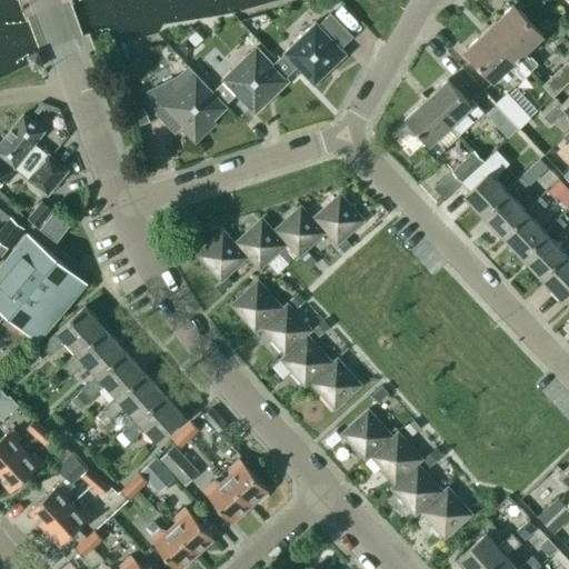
[(340,0),(339,0),(330,9),(353,36),(365,26),(340,0)]
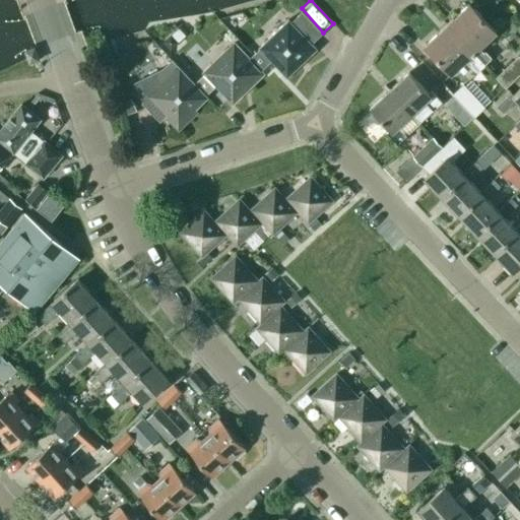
[(447,26),(484,66),(492,60),(484,53),(483,54),(478,49),(495,34),(469,6),(447,26)]
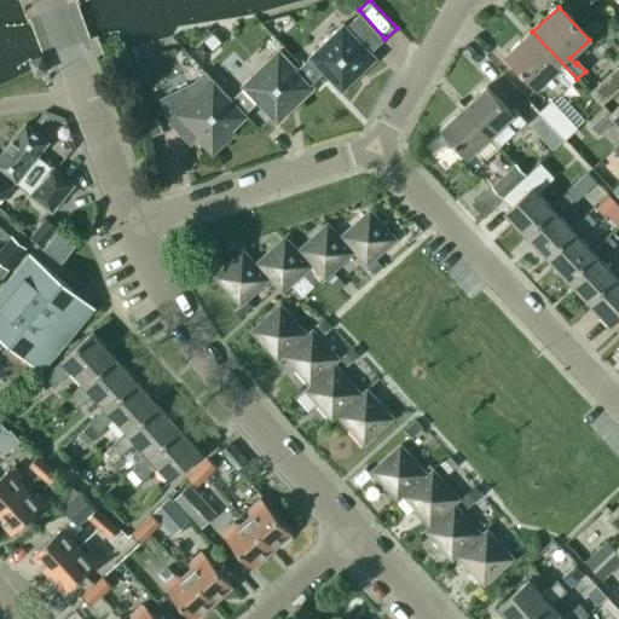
[(308,59),(298,70),(312,85),(323,74),(342,93),(379,59),(371,52),(385,40),(359,15),(347,27),(343,23),(307,57),(308,59)]
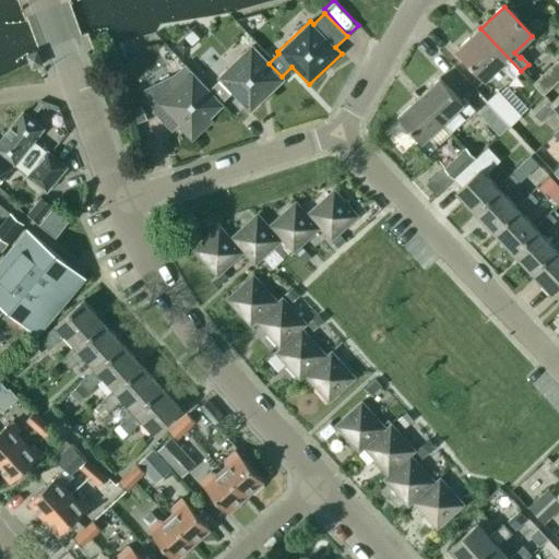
[(513,78),(521,71),(480,28),(458,50),(485,80),(503,63),(508,69),(507,70),(513,78)]
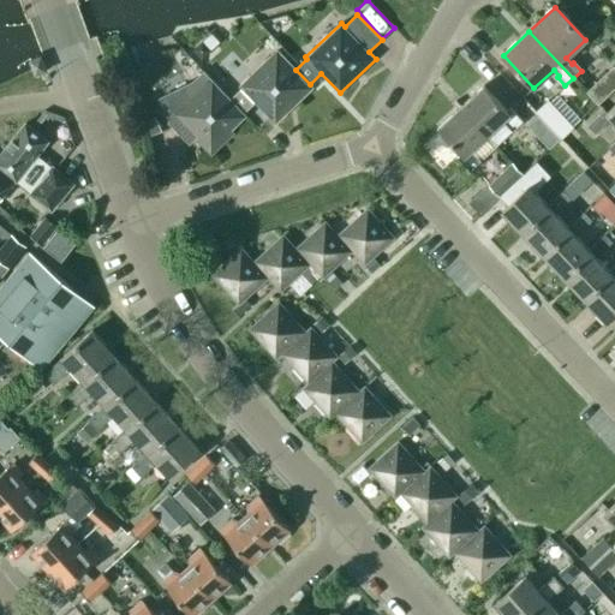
[(234,97),(248,111),(256,101),(276,121),(312,87),(309,84),(310,84),(296,70),(294,71),(278,52),(242,85),(244,88),(234,97)]
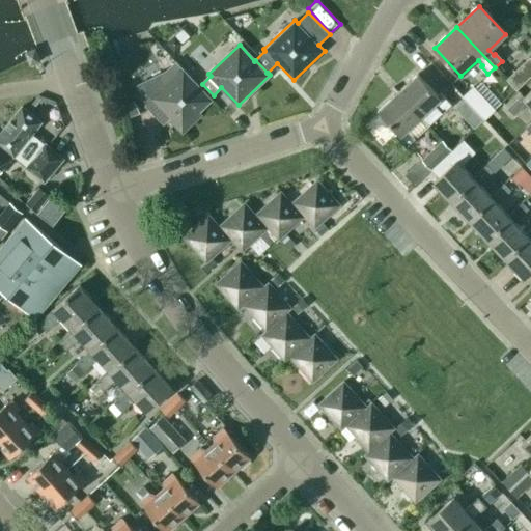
[(39,61),(34,49),(25,52),(30,65),(39,61)]
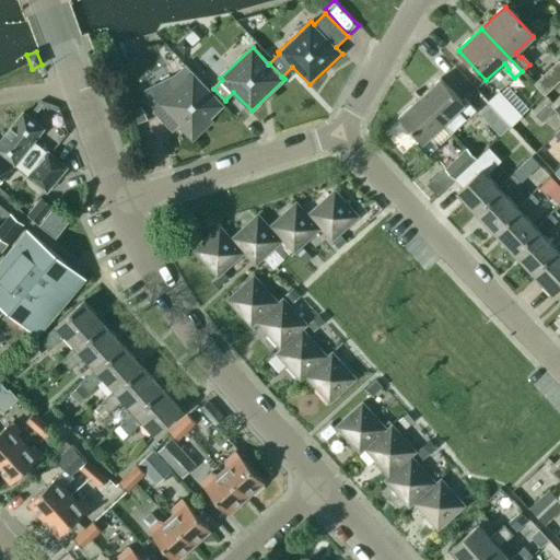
[(544,95),(559,80),(559,62),(559,61),(534,84),(544,95)]
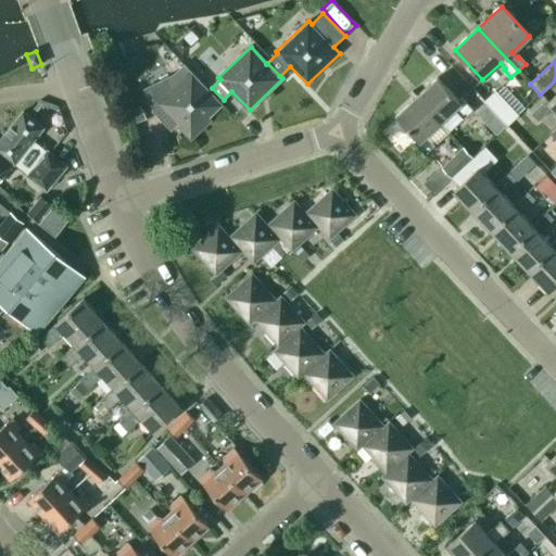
[(224,100),(212,88),(210,90),(185,65),(174,75),(175,77),(147,90),(154,110),(152,112),(156,116),(158,114),(173,130),(179,124),(191,137),(226,102),(224,100)]
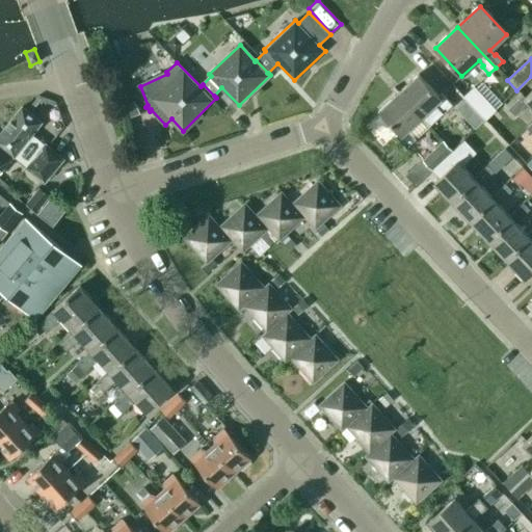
[(418,73),(397,92),(421,117),(435,104),(444,113),(452,105),(441,92),(437,96),(418,73)]
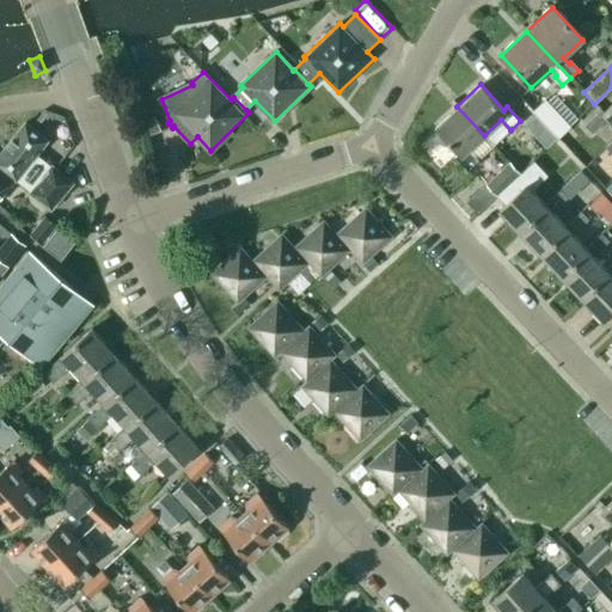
[(533,111),(536,115),(557,139),(569,128),(545,101),(533,111)]
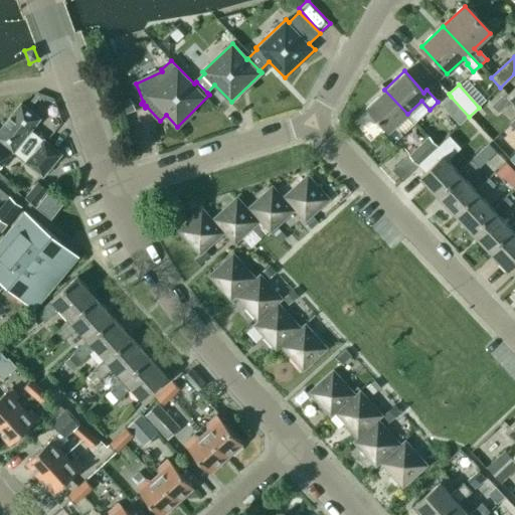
[(514,130),(514,89),(509,96),(507,93),(493,106),(499,113),(512,101),(514,103),(514,119),(510,125),(514,130)]
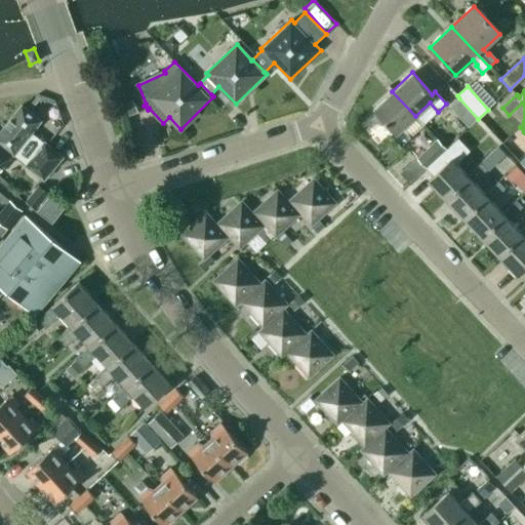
[(415,116),(392,91),(372,110),(376,113),(369,119),(381,125),(386,122),(393,131),(390,134),(400,146),(410,136),(402,128),(415,116)]
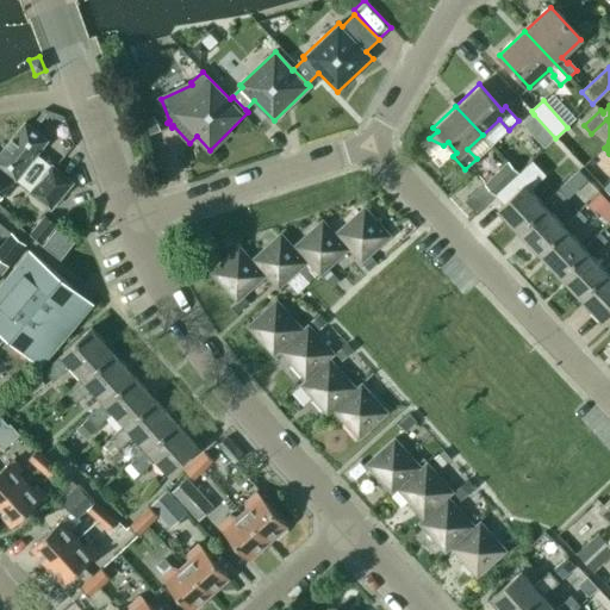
[(555,138),(534,114),(523,124),(545,148),(555,138)]
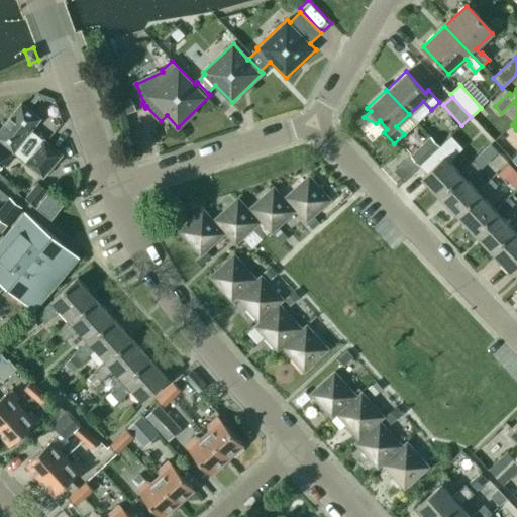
[(39,118),(21,103),(0,129),(0,140),(14,151),(39,118)]
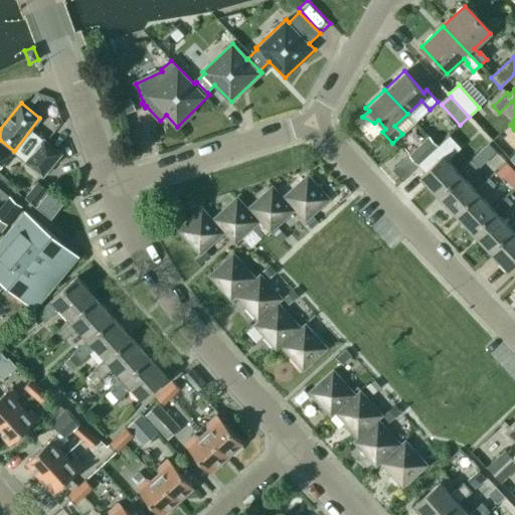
[(450,137),(418,165),(425,173),(420,177),(439,196),(461,175),(459,172),(447,160),(460,148),(450,137)]
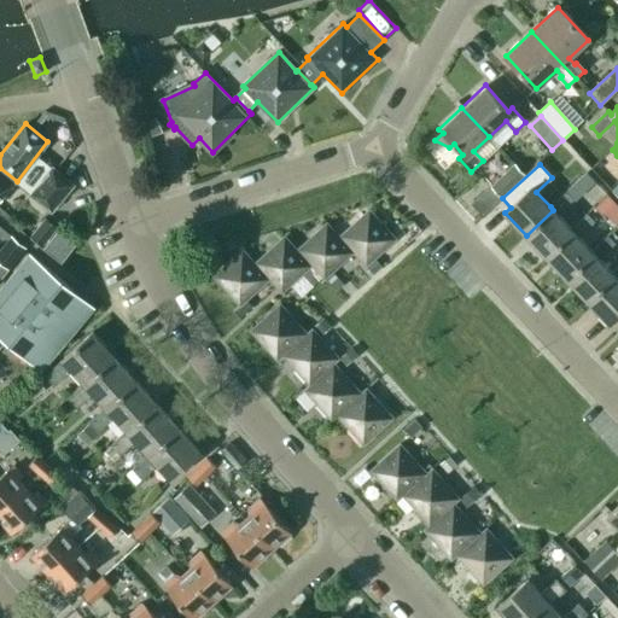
[(502,197),(524,176),(514,165),(493,186),(502,197)]
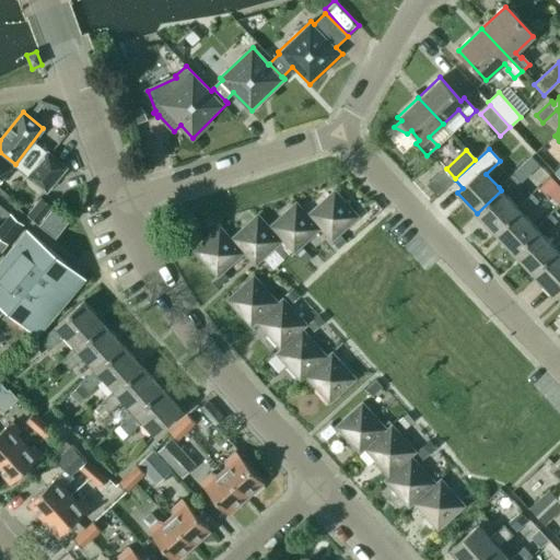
[(47,190),(67,166),(48,151),(28,175),(47,190)]
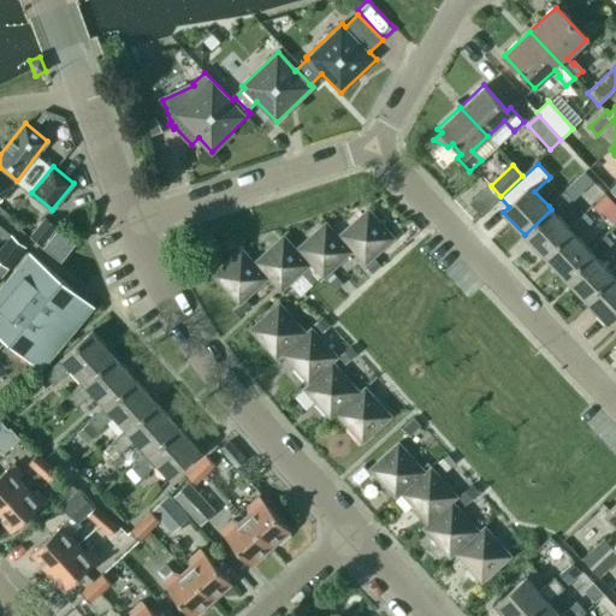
[(0,201),(13,184),(0,173),(0,201)]
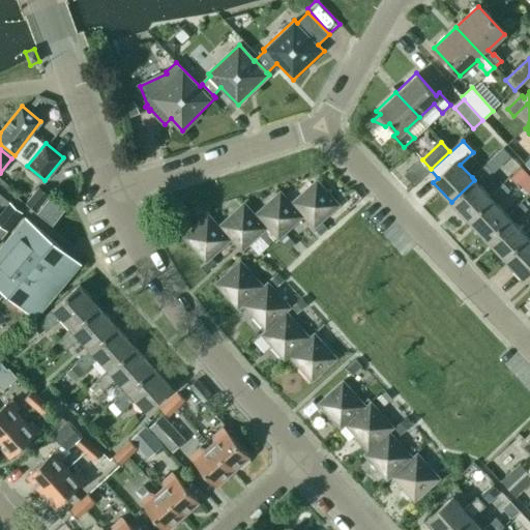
[(491,159),(487,164),(494,172),(500,166),(493,157),(491,159)]
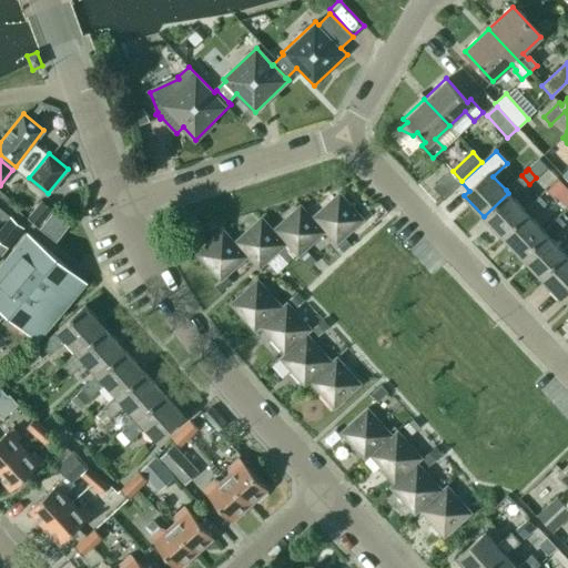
[(508,193),(484,216),(503,237),(527,214),(525,211),(511,198),(527,184),(520,176),(506,190),(508,193)]
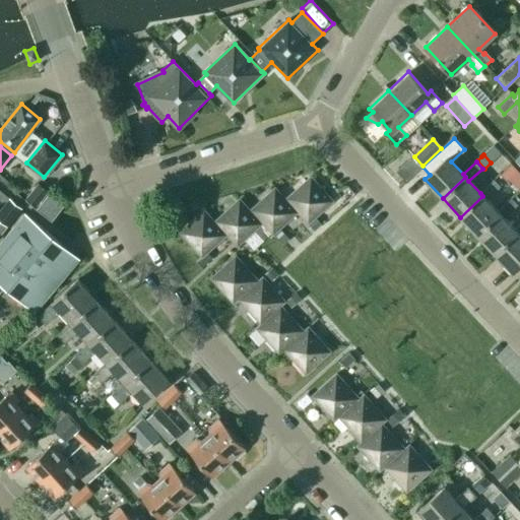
[(508,168),(501,175),(506,180),(508,179),(517,170),(511,164),(508,168)]
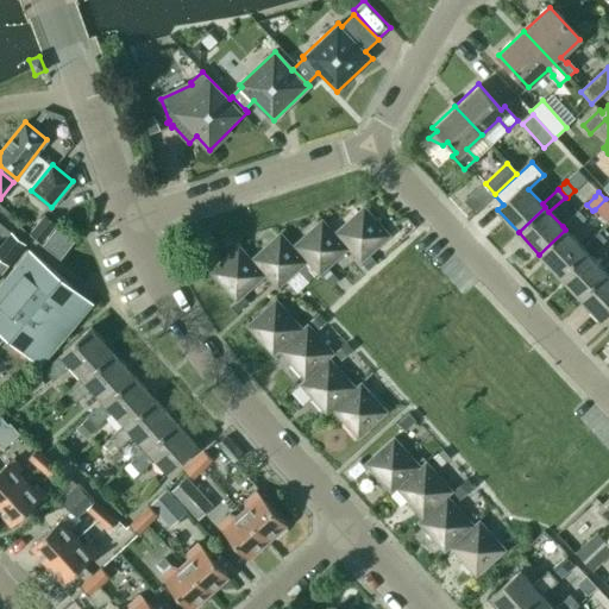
[(334,234),(346,249),(349,246),(362,261),(366,257),(369,255),(389,236),(363,207),(336,232),(336,233),(334,234)]
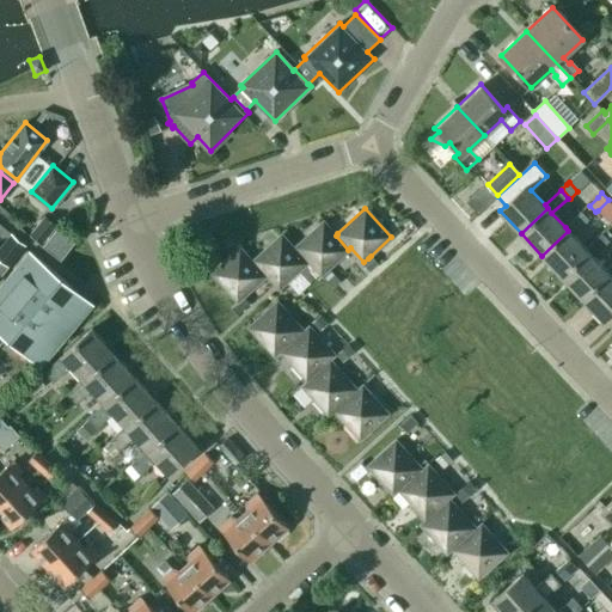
[(568,231),(542,256),(562,277),(589,252),(586,249),(573,236),(588,221),(581,213),(565,227),(568,231)]
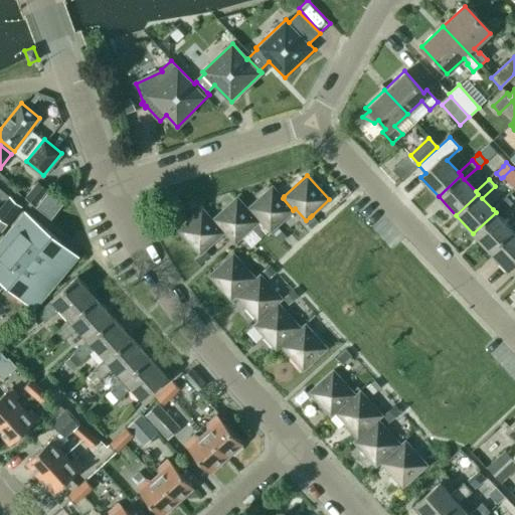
[(37,181),(26,196),(35,203),(47,189),(37,181)]
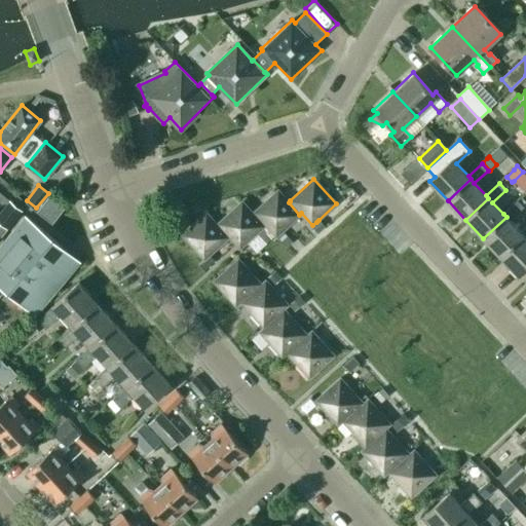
[(254,215),(264,226),(265,224),(276,236),(283,230),(300,215),(299,215),(289,202),(277,190),(254,212),(255,213),(254,215)]
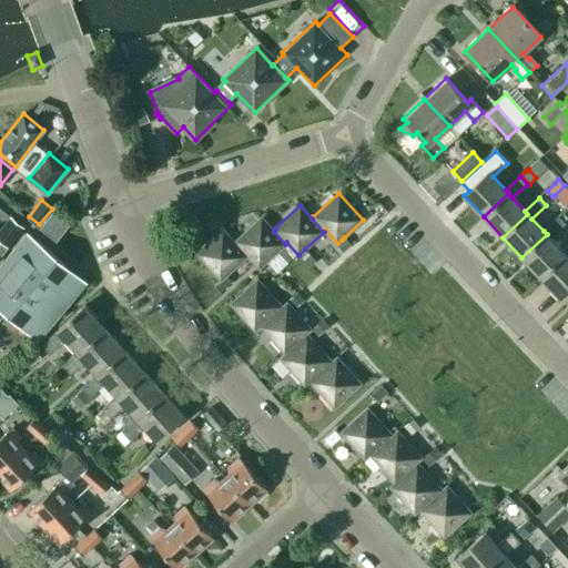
[(70,222),(53,210),(41,226),(57,240),(70,222)]
